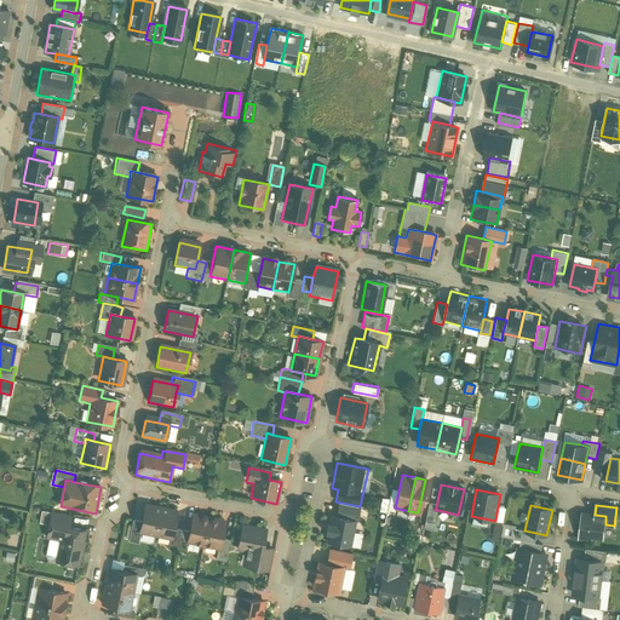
[(435,524),(437,510),(435,510),(436,507),(429,506),(425,522),(435,524)]
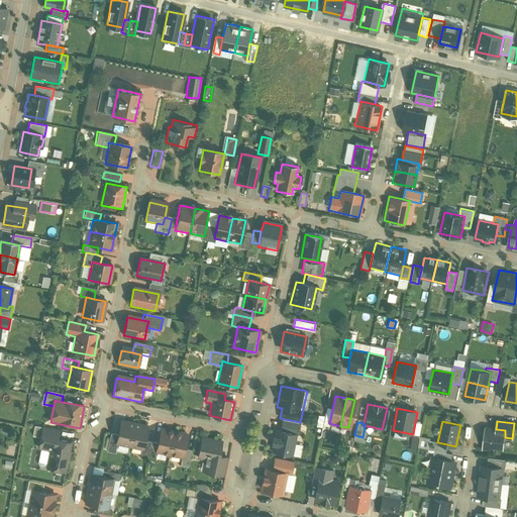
[(116,444),(130,447),(134,426),(120,423),(116,444)]
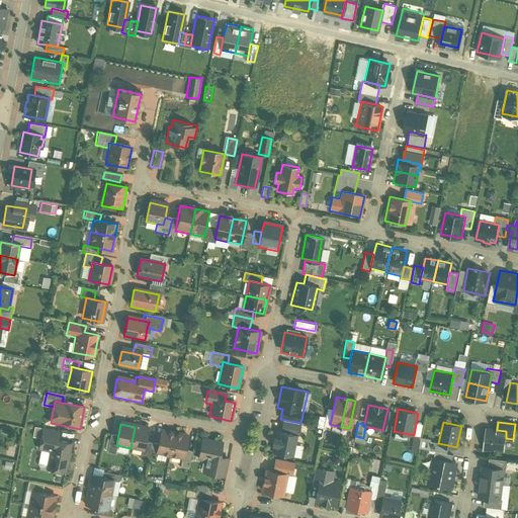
[(147,429),(135,427),(131,448),(143,450),(147,429)]
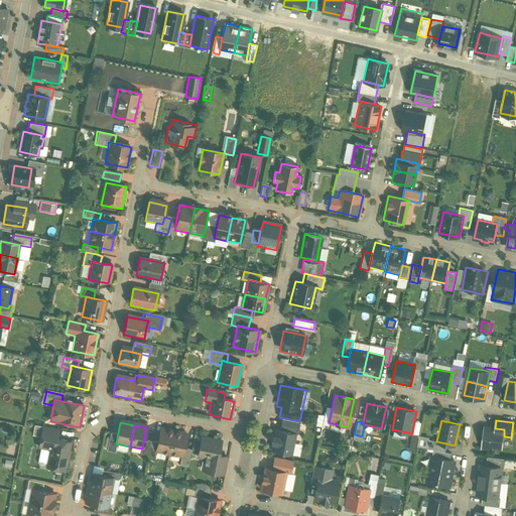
[(495,428),(485,427),(482,448),(493,449),(493,446),(502,447),(504,436),(504,429),(495,428)]
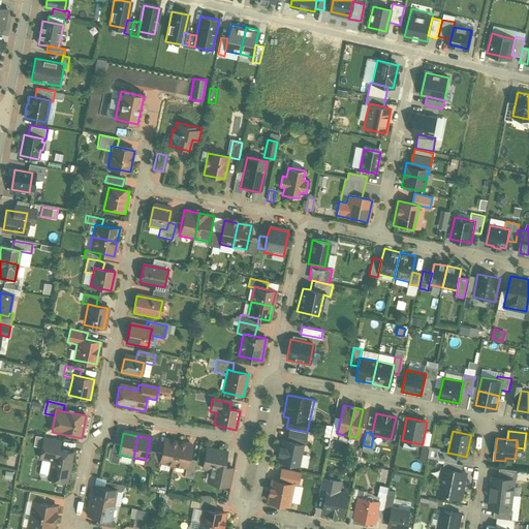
[(63,442),(43,439),(39,460),(51,462),(48,478),(67,483),(72,453),(62,450),(63,442)]
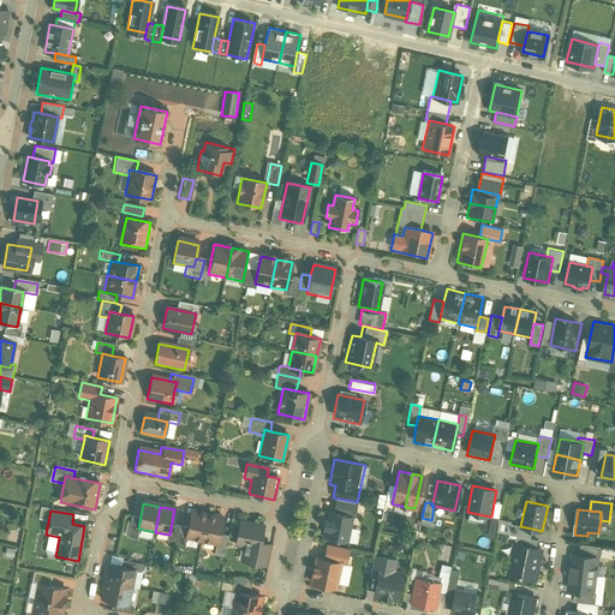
[(328,511),(322,537),(350,543),(356,517),(328,511)]
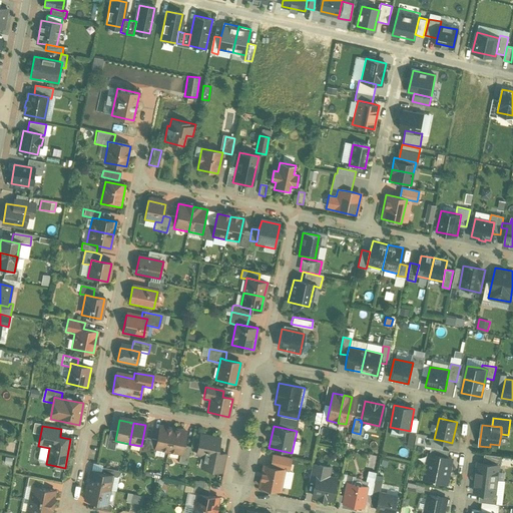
[(154,450),(168,453),(172,430),(159,427),(154,450)]
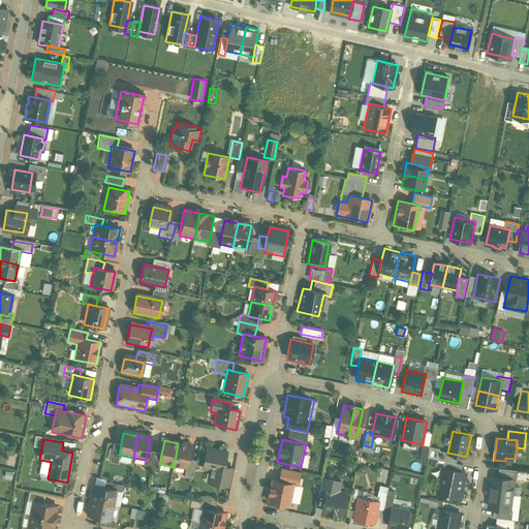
[(190,446),(178,443),(174,467),(185,469),(187,460),(190,446)]
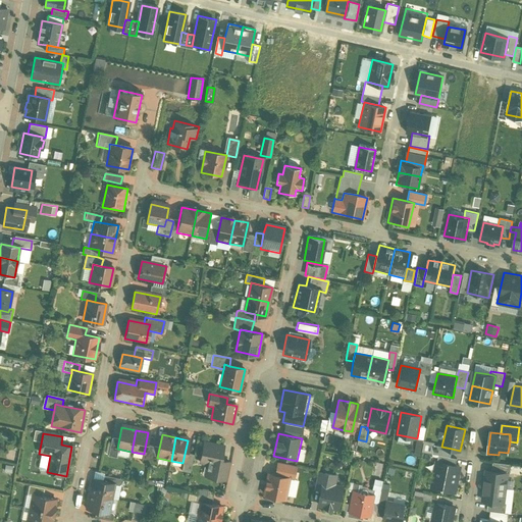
[(414,453),(420,454),(423,439),(417,438),(414,453)]
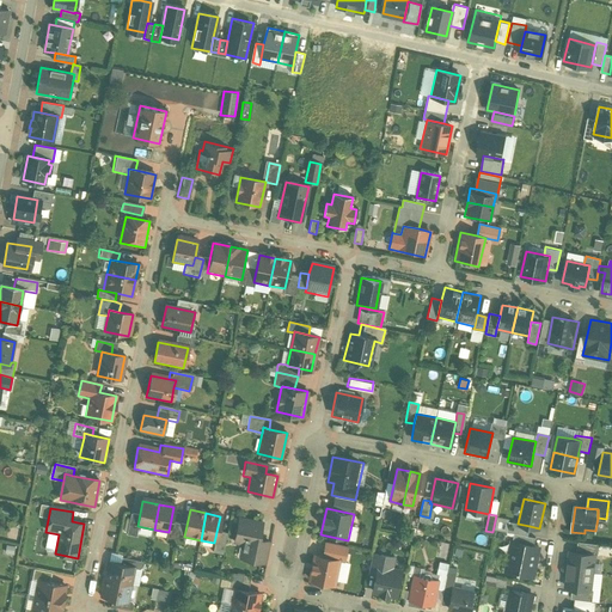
[(262,524),(239,519),(234,543),(243,545),(240,558),(264,563),(270,540),(258,538),(262,524)]
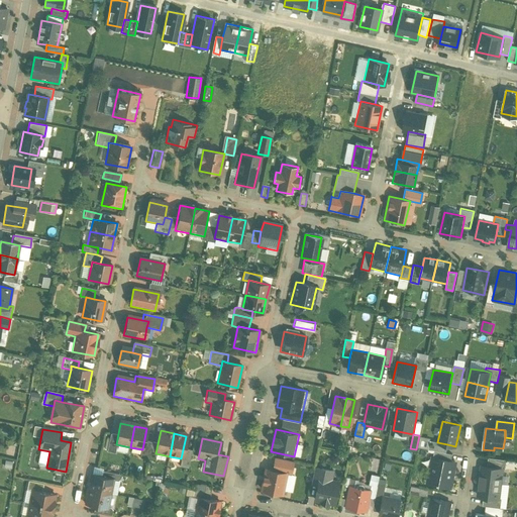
[(447,444),(437,442),(430,441),(428,448),(445,452),(447,444)]
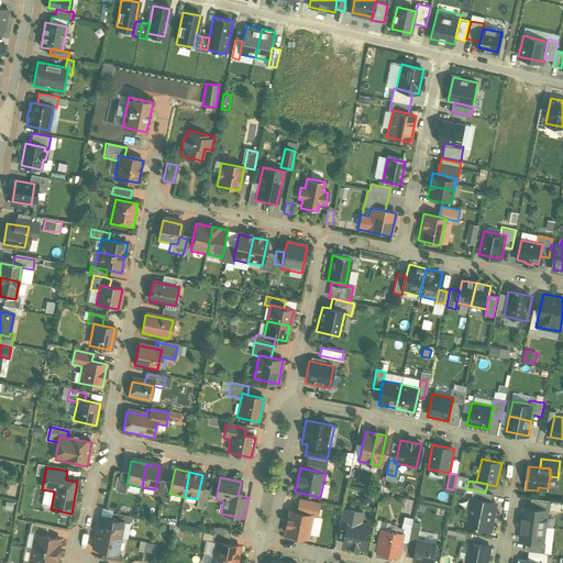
[(208,492),(199,489),(197,499),(196,508),(203,509),(208,492)]
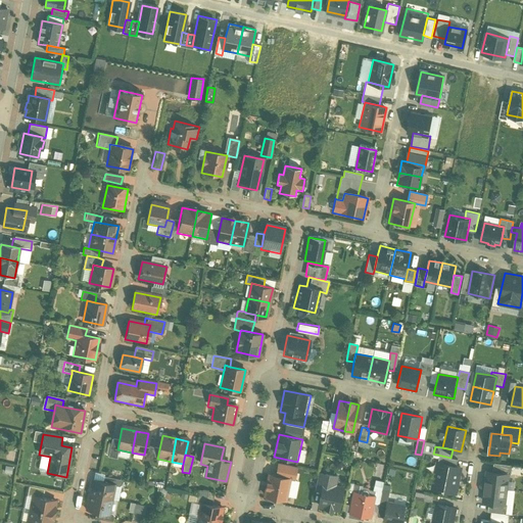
[(278,463),(276,476),(289,478),(290,476),(294,477),(296,467),(278,463)]
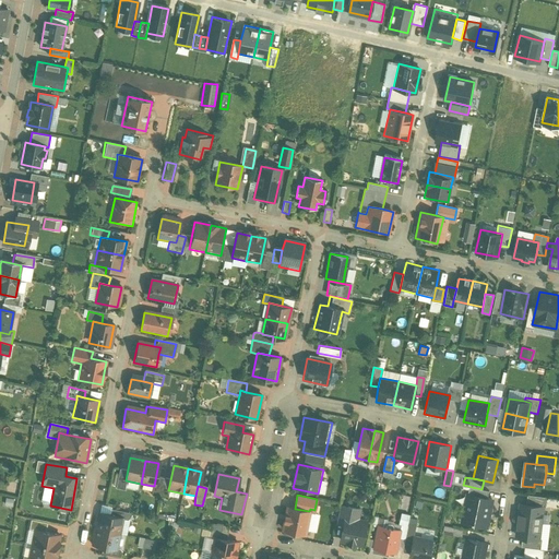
[(548,497),(528,495),(527,504),(543,507),(543,508),(546,508),(548,497)]
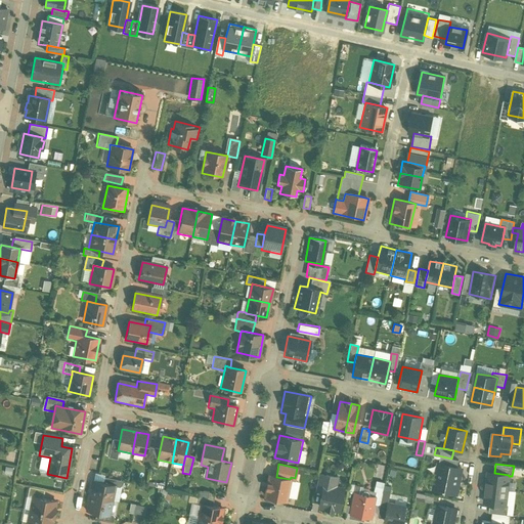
[(463,471),(437,465),(432,491),(457,497),(463,471)]
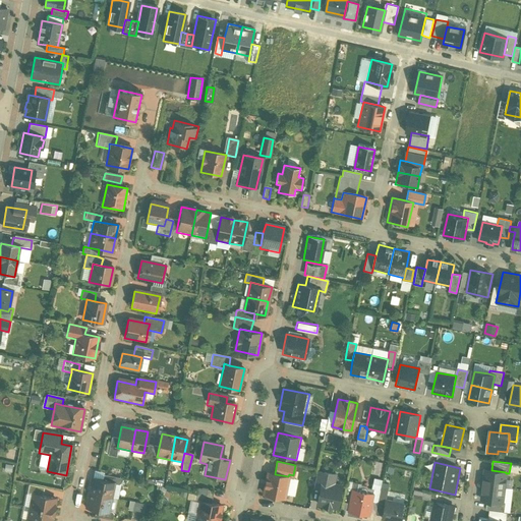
[(317,470),(313,488),(321,489),(317,505),(336,509),(341,487),(331,486),(334,474),(317,470)]
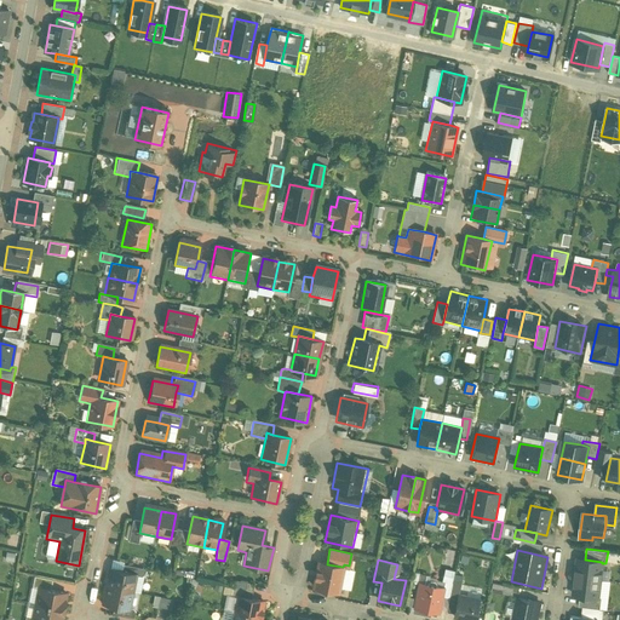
[(585,560),(579,560),(577,572),(575,572),(574,577),(601,580),(602,563),(602,562),(585,560)]
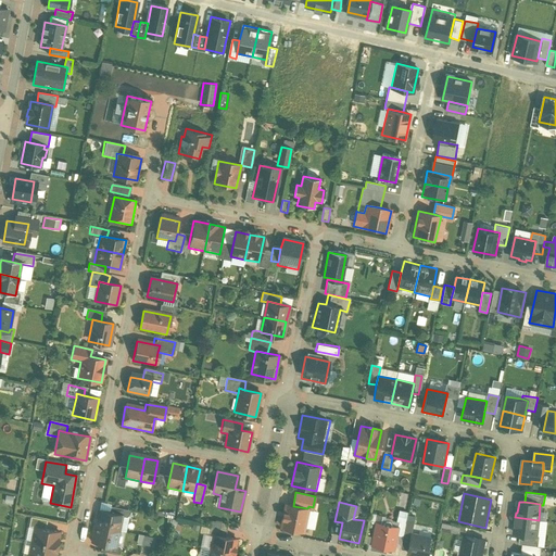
[(293,506),(287,504),(282,526),(303,530),(307,508),(293,506)]
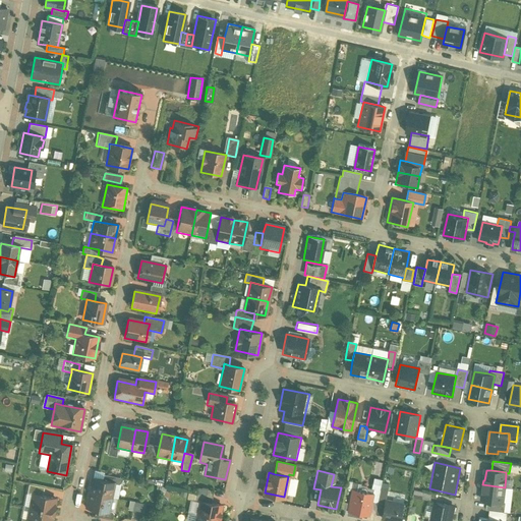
[(87,493),(111,498),(114,483),(90,478),(87,493)]
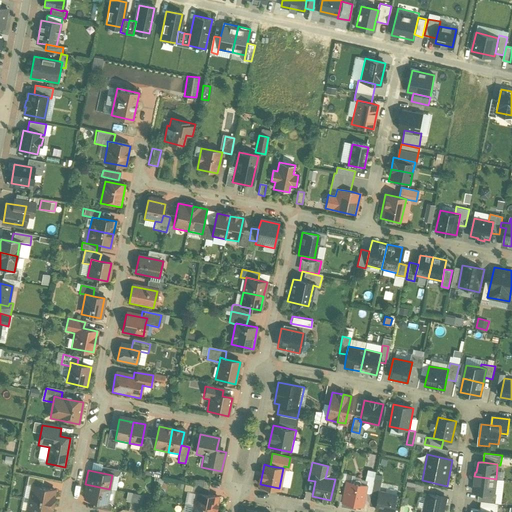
[(496,479),(474,476),(474,480),(475,481),(474,491),(479,492),(494,494),(494,493),(496,479)]
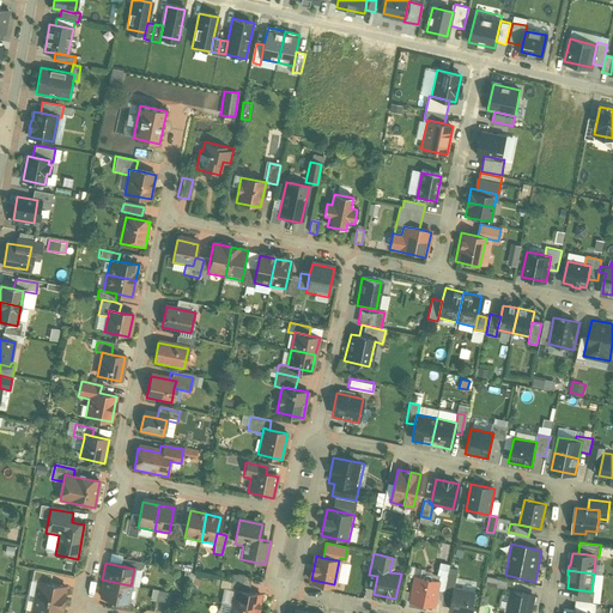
[(449,602),(453,589),(455,576),(448,574),(442,600),(449,602)]
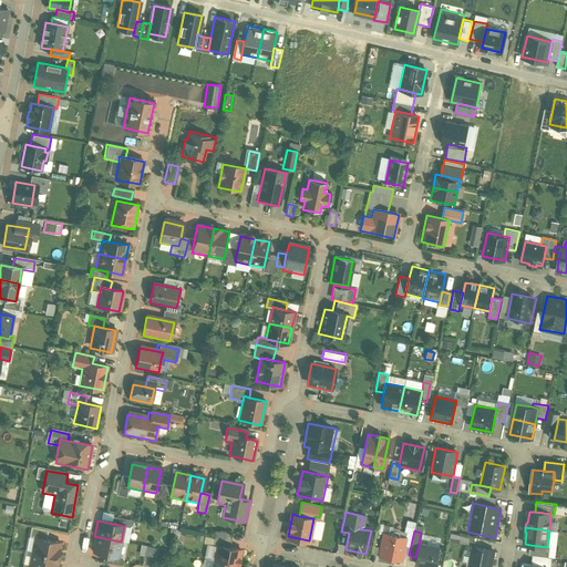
[(405,537),(382,533),(378,556),(401,560),(405,537)]
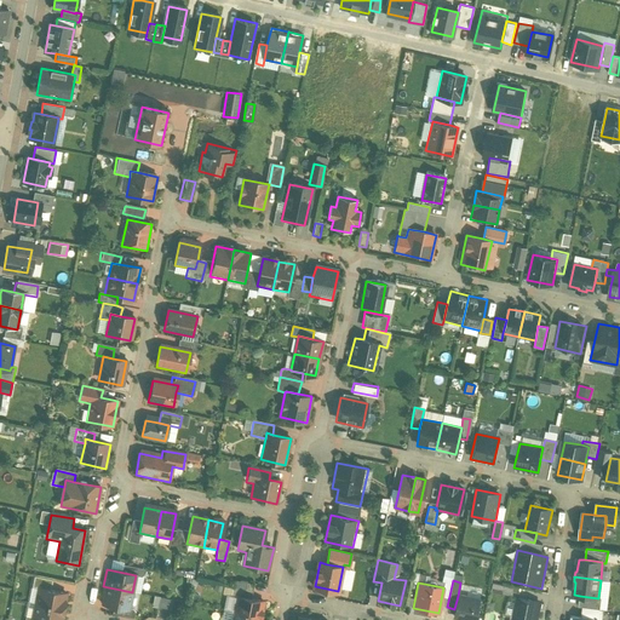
[(132,592),(103,586),(99,606),(128,612),(132,592)]
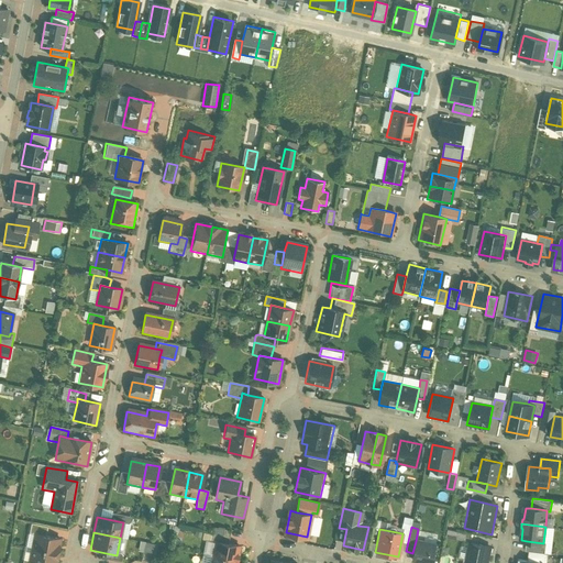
[(34,533),(31,548),(58,553),(62,540),(34,533)]
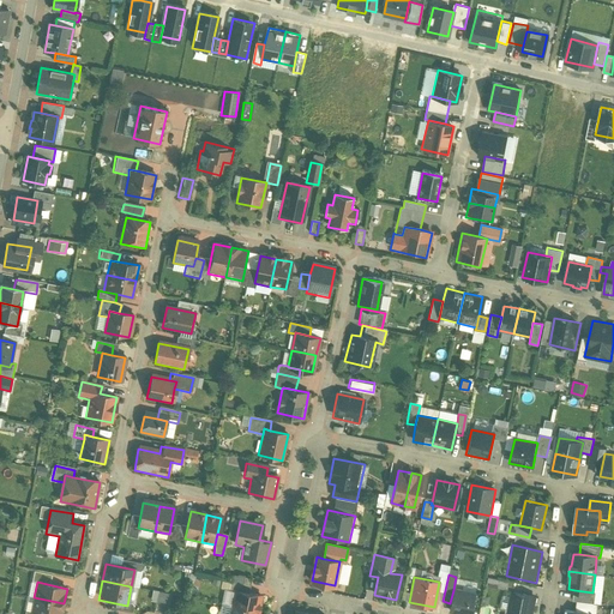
[(232,588),(228,606),(260,612),(264,595),(232,588)]
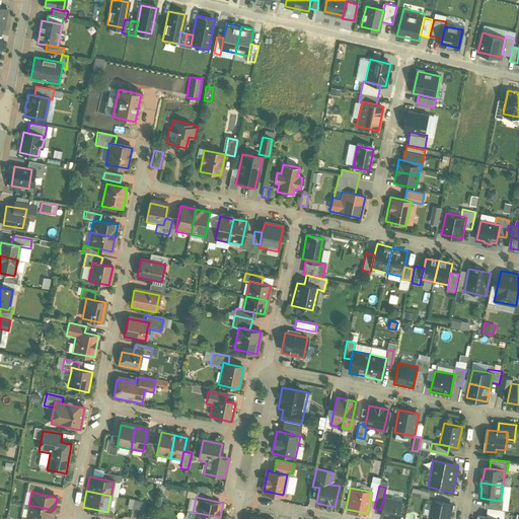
[(143,509),(144,501),(129,499),(128,507),(143,509)]
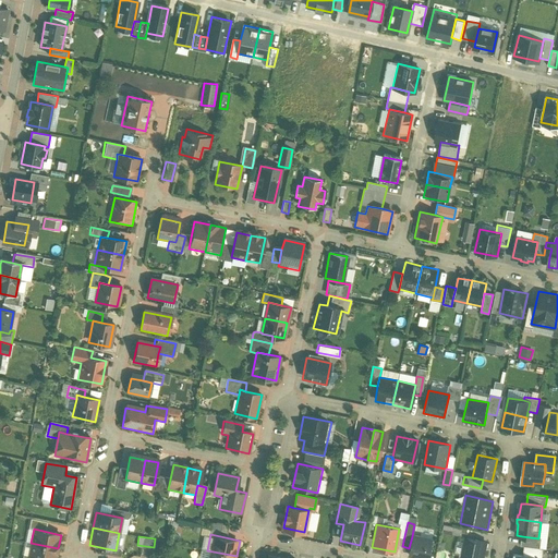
[(428,557),(433,541),(412,536),(409,548),(408,557),(414,557),(428,557)]
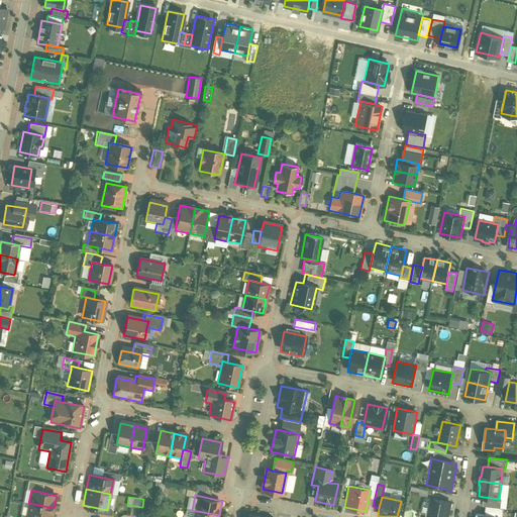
[(499,499),(484,497),(483,506),(501,508),(502,498),(499,498),(499,499)]
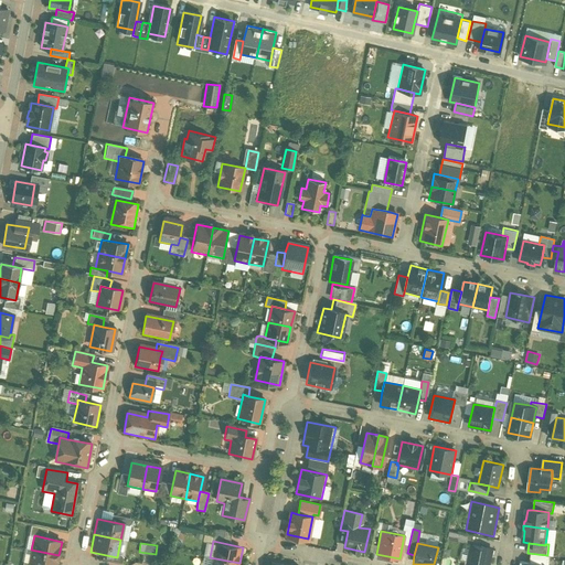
[(488,564),(491,550),(471,545),(467,563),(475,564),(488,564)]
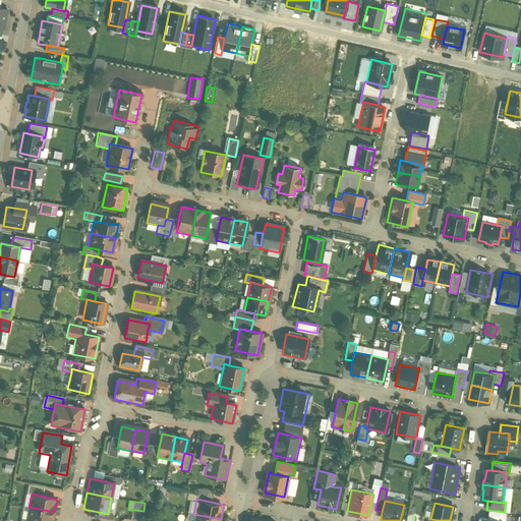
[(51,520),(54,512),(29,507),(25,519),(34,520),(51,520)]
